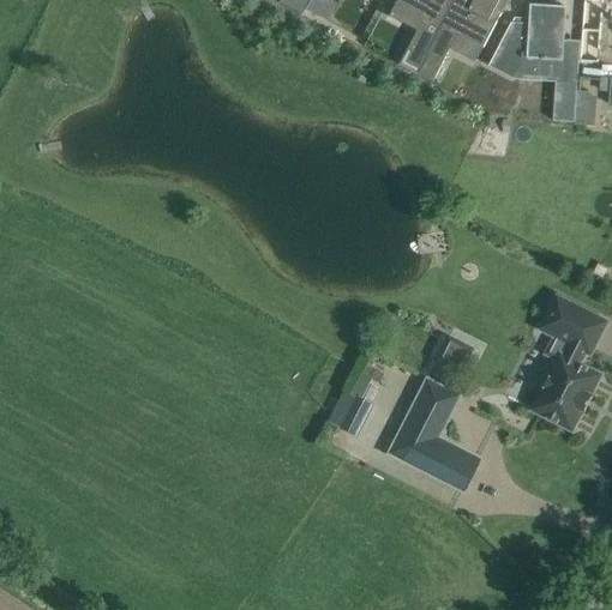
[(324,18),(333,2),(328,0),(319,0),(313,12),(324,18)]
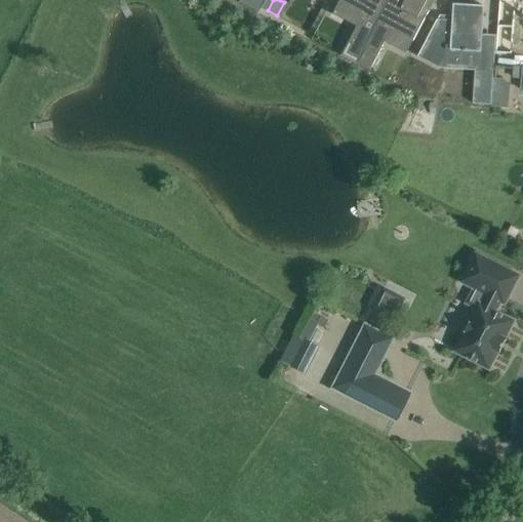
[(337,0),(359,11),(354,23),(356,24),(349,39),(346,37),(337,52),(354,62),(385,0),(337,0)]
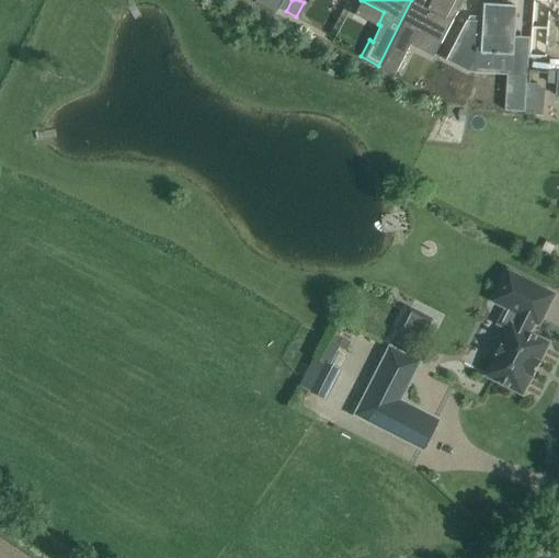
[(411,0),(378,66),(379,66),(383,59),(385,59),(397,66),(409,43),(417,30),(440,42),(460,0),(411,0)]
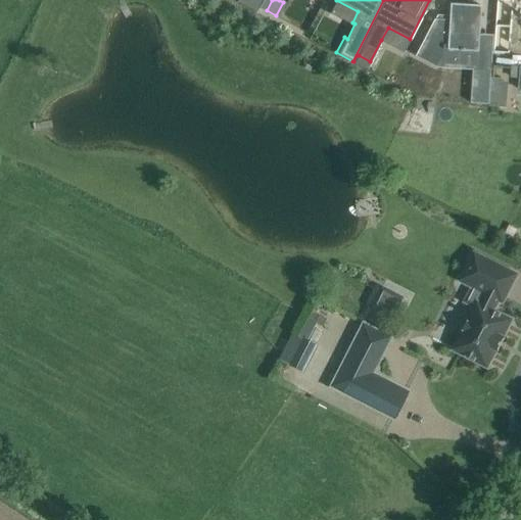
[(434,18),(414,56),(435,68),(445,49),(478,52),(481,5),(451,2),(450,19),(434,18)]
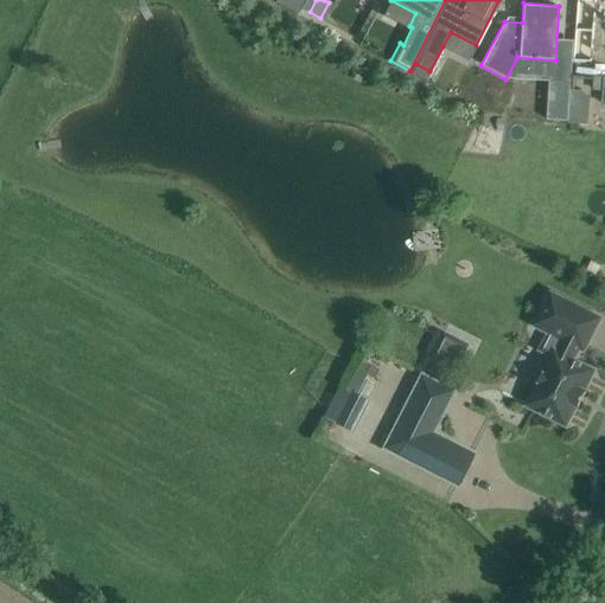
[(593,10),(574,8),(572,43),(591,44),(593,10)]
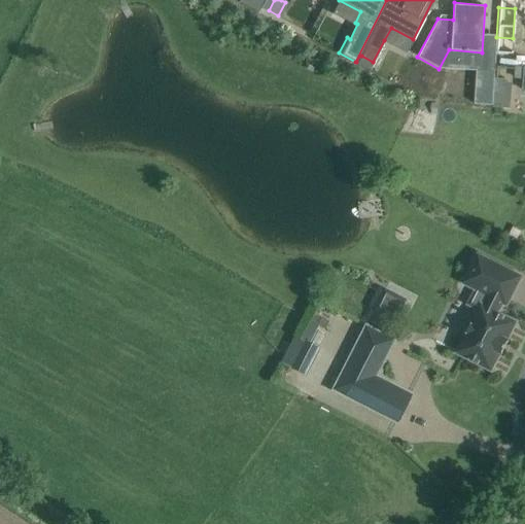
[(513,38),(496,37),(494,62),(511,64),(513,38)]
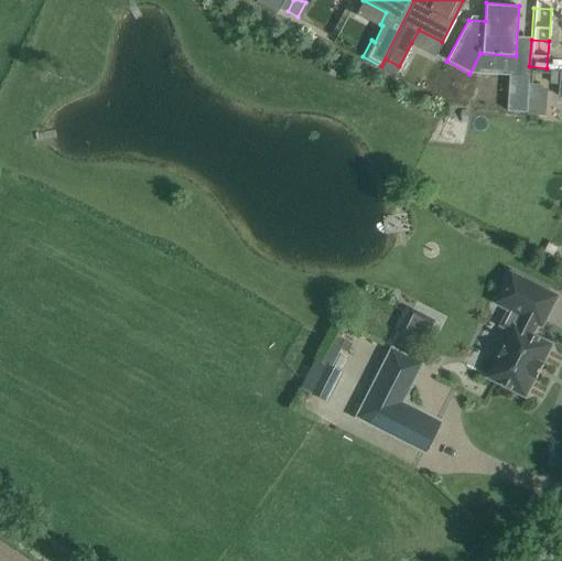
[(387,60),(385,60),(381,66),(396,74),(399,66),(387,60)]
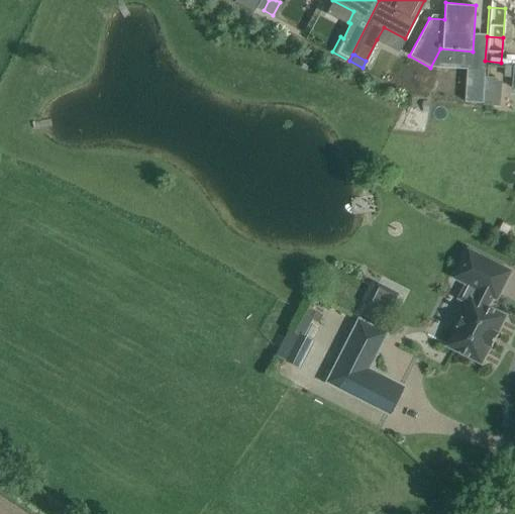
[(504,63),(503,73),(512,74),(513,64),(504,63)]
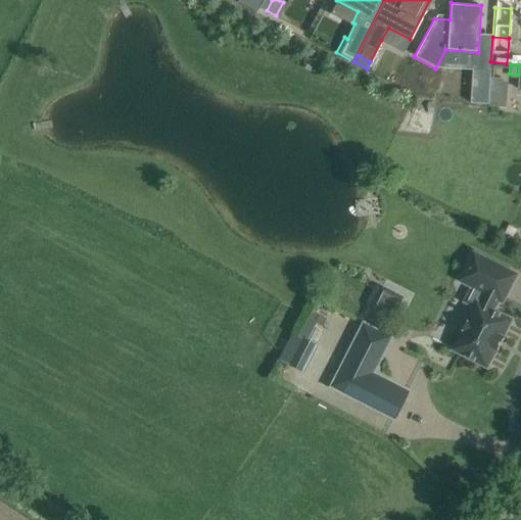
[(471,65),(469,100),(486,102),(489,67),(471,65)]
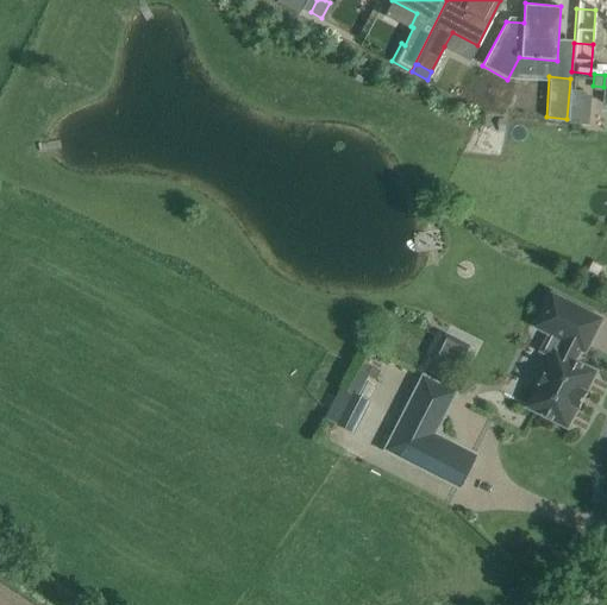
[(587,342),(600,317),(549,291),(531,326),(544,332),(537,350),(550,357),(525,404),(565,424),(575,405),(577,407),(586,391),(583,390),(593,370),(573,359),(579,347),(583,350),(587,342)]
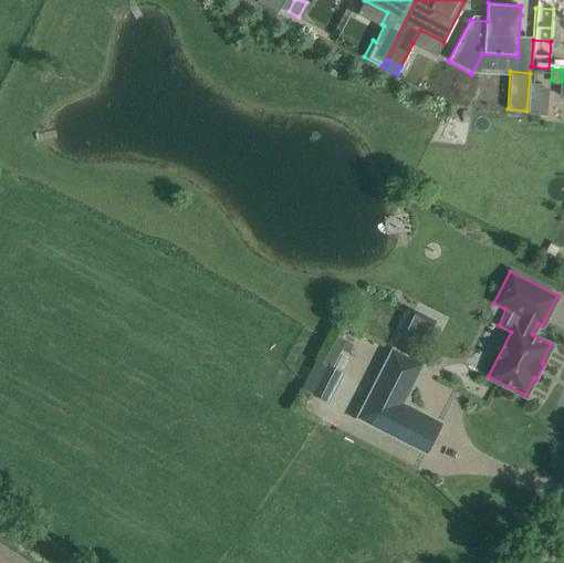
[(424,450),(438,421),(396,399),(416,362),(390,348),(356,416),(424,450)]
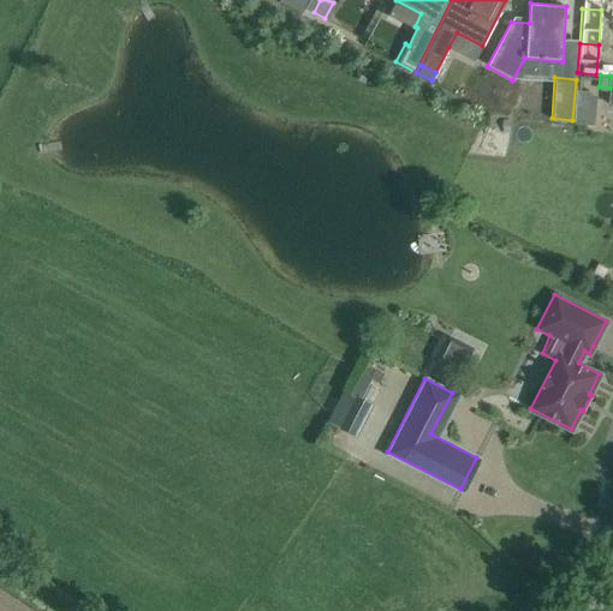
[(351,433),(367,402),(341,389),(325,420),(351,433)]
